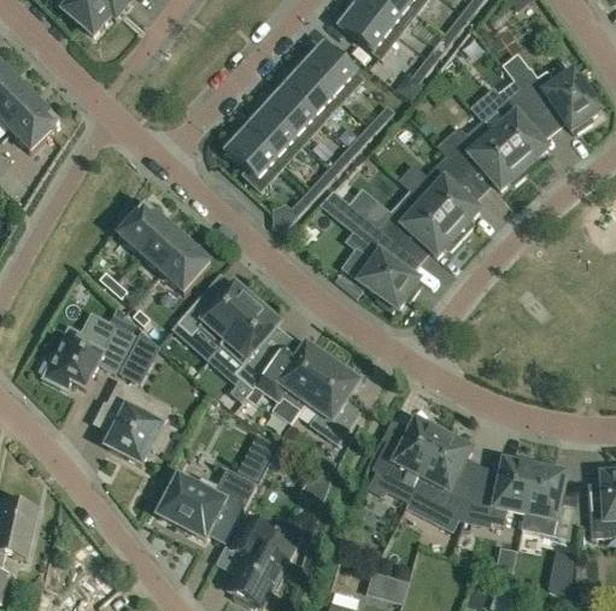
[(115,19),(128,4),(123,0),(72,0),(63,11),(93,36),(110,16),(115,19)]
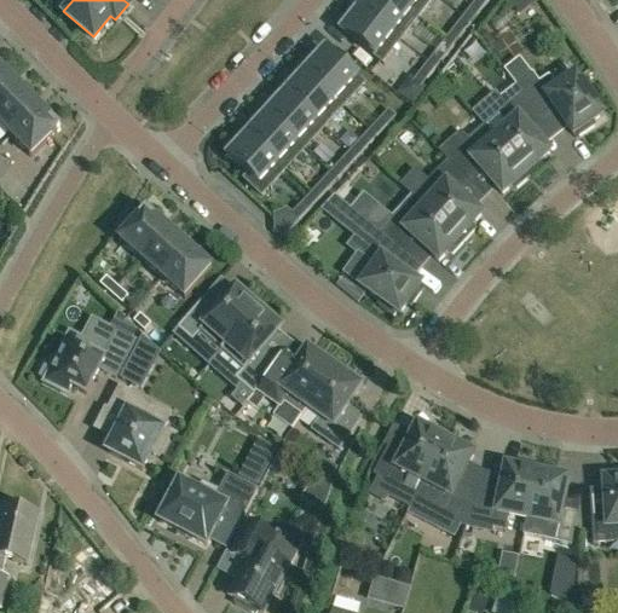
[(399,35),(417,12),(402,0),(361,0),(358,3),(399,35)]
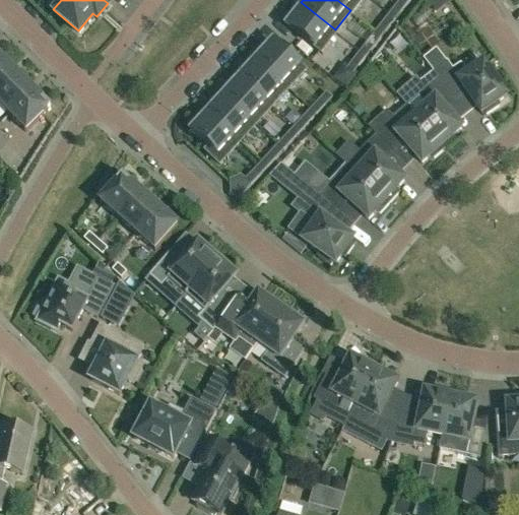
[(337,0),(350,10),(358,0),(337,0)]
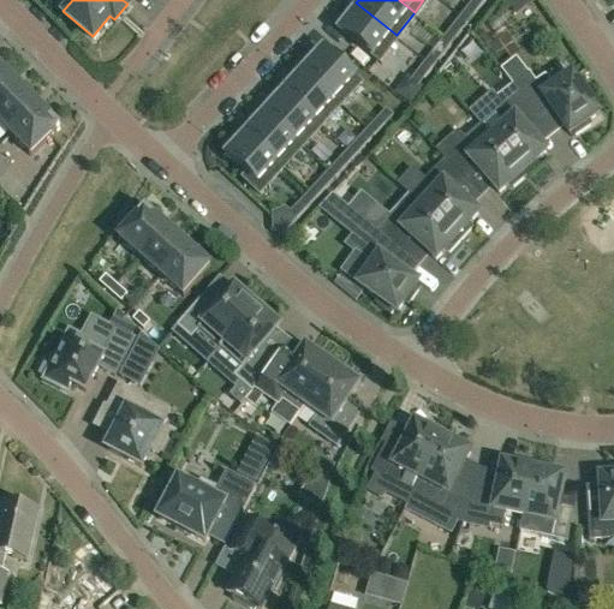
[(379,59),(397,35),(356,3),(338,27),(379,59)]
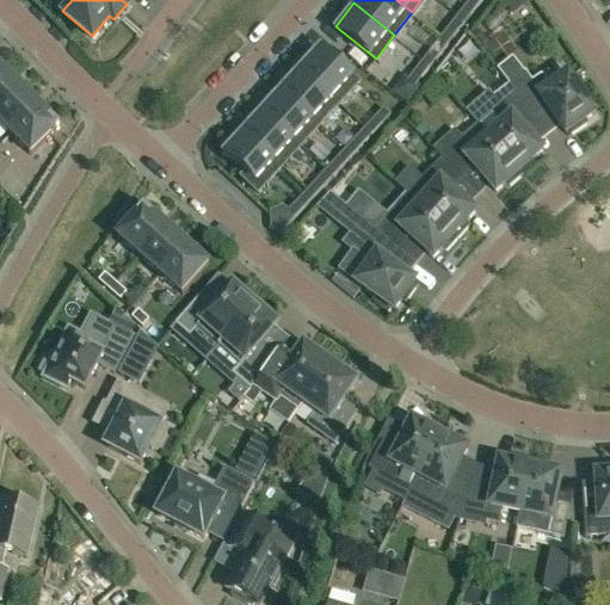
[(464,17),(457,10),(447,23),(455,29),(464,17)]
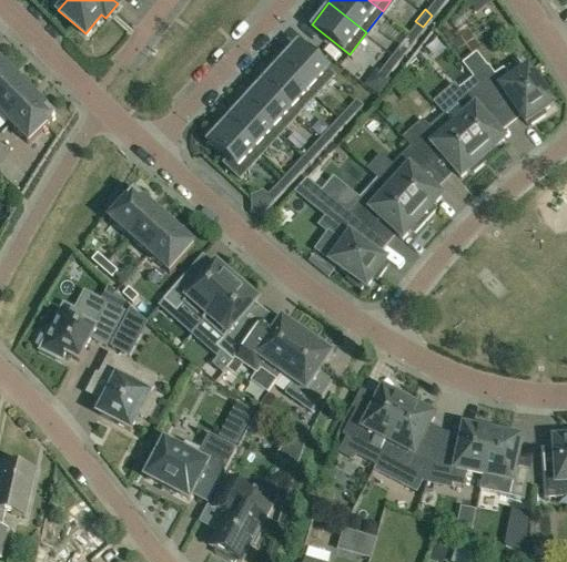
[(407,47),(415,37),(408,30),(400,41),(407,47)]
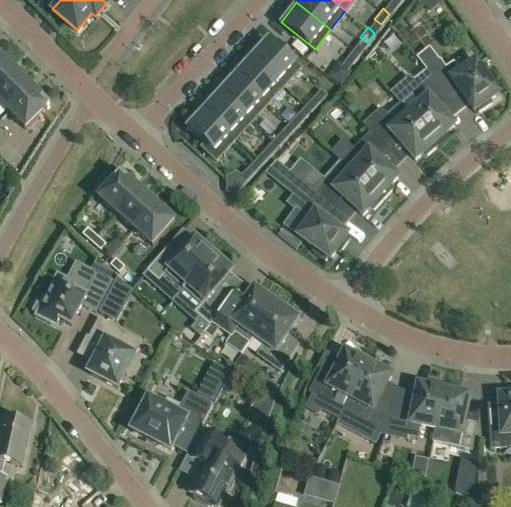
[(283,85),(300,67),(268,37),(251,56),(283,85)]
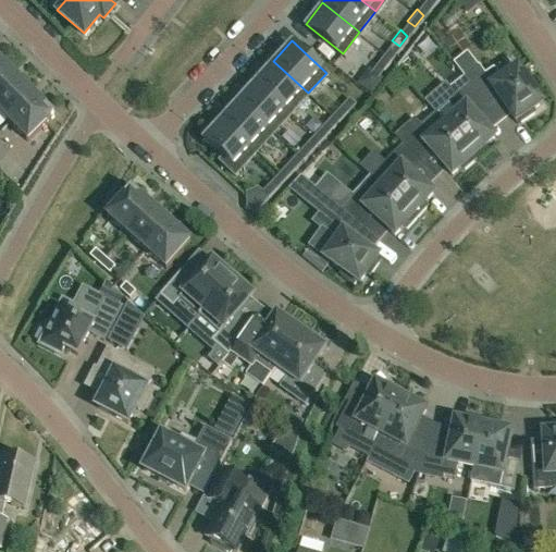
[(384,51),(375,61),(383,68),(391,57),(384,51)]
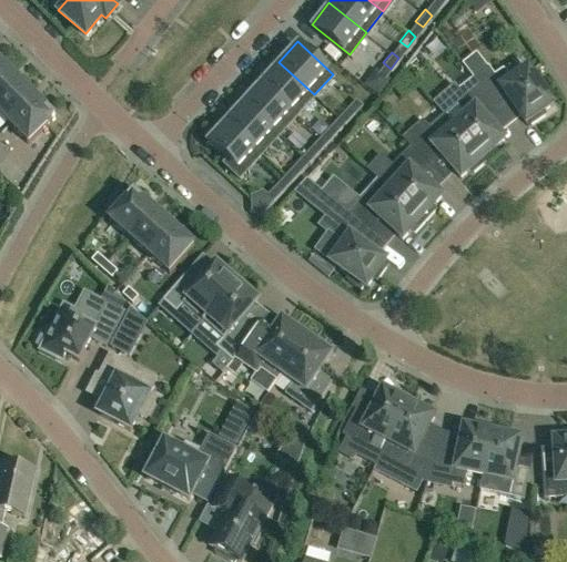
[(0,91),(17,75),(0,58),(0,91)]
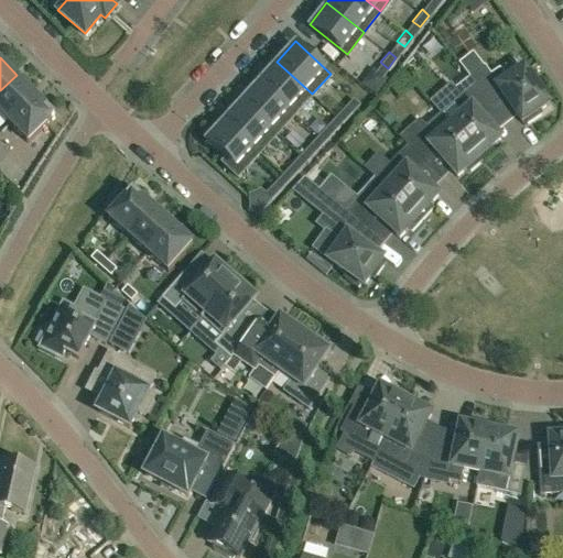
[(294,113),(312,94),(277,62),(258,80),(294,113)]
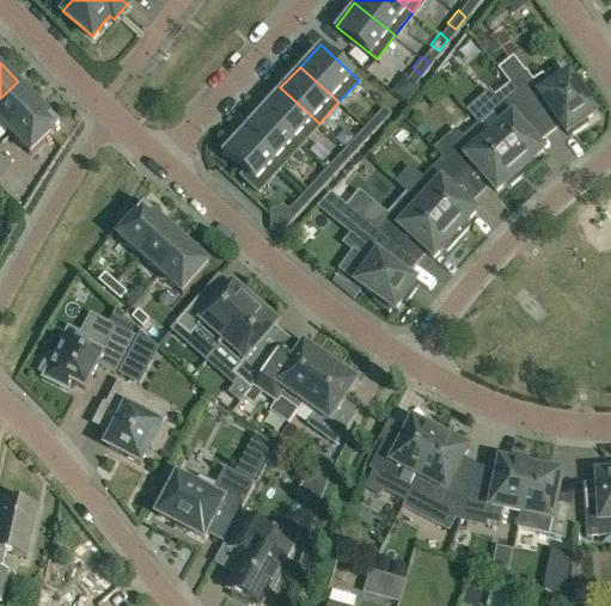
[(509,80),(535,112),(548,103),(566,129),(569,127),(572,130),(586,120),(584,117),(596,109),(569,71),(566,73),(563,69),(548,80),(542,71),(532,77),(525,67),(524,68),(509,80)]
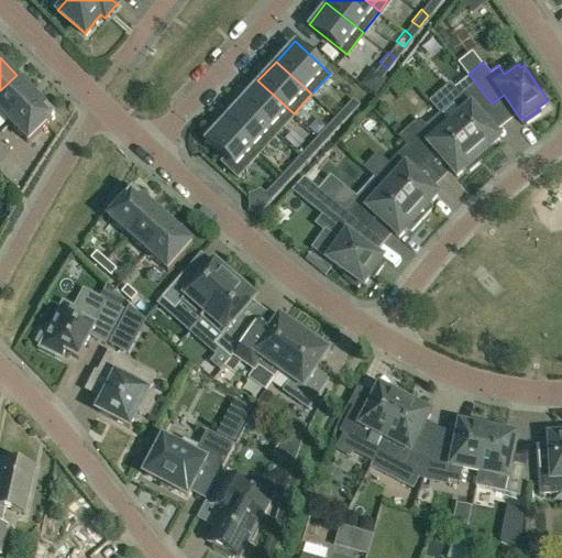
[(371,64),(360,80),(370,89),(381,76),(373,70),(375,67),(371,64)]
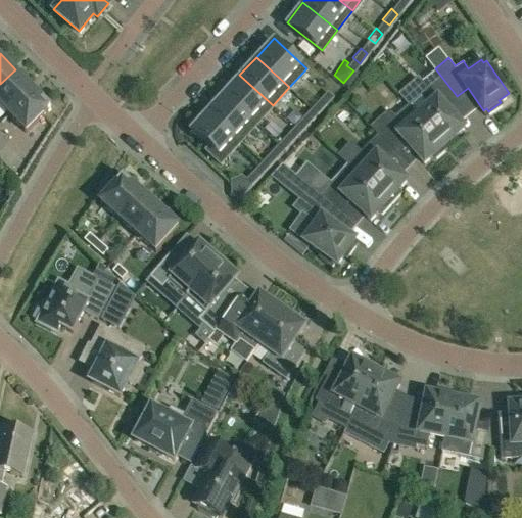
[(409,103),(446,146),(457,137),(455,134),(464,126),(445,105),(457,96),(435,68),(421,79),(428,87),(409,103)]
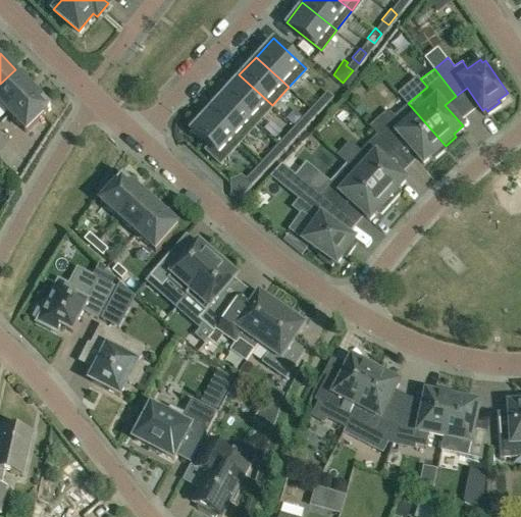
[(0,102),(8,111),(33,87),(15,69),(0,84),(0,102)]
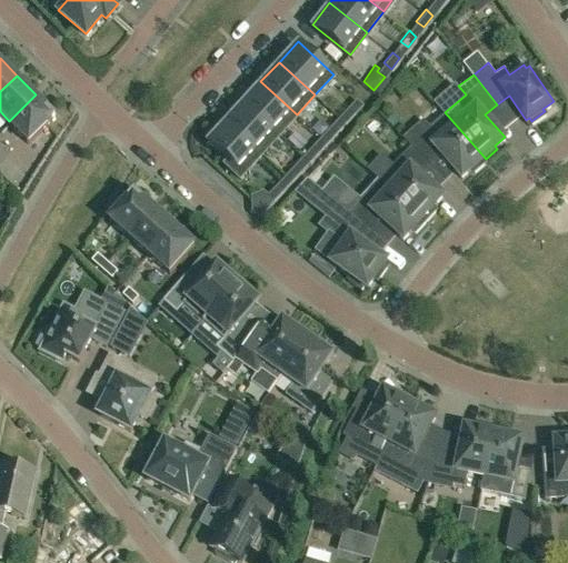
[(278,134),(297,114),(260,81),(242,101),(278,134)]
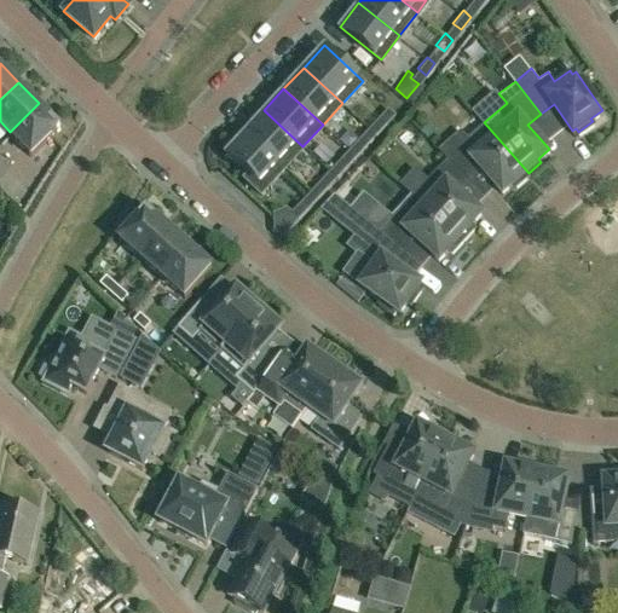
[(30,152),(59,125),(39,103),(10,132),(30,152)]
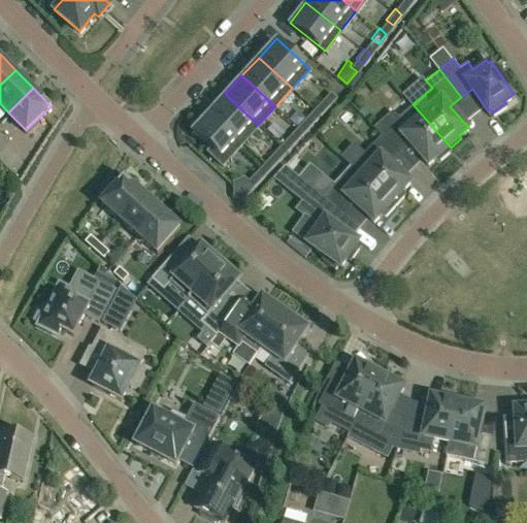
[(241,143),(258,125),(225,94),(208,112),(241,143)]
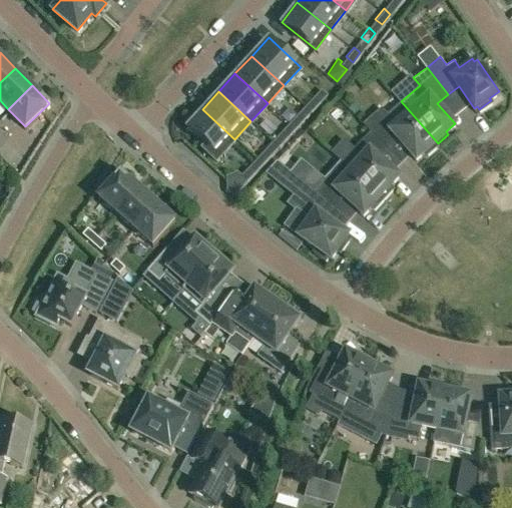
[(319,101),(313,95),(304,105),(311,110),(319,101)]
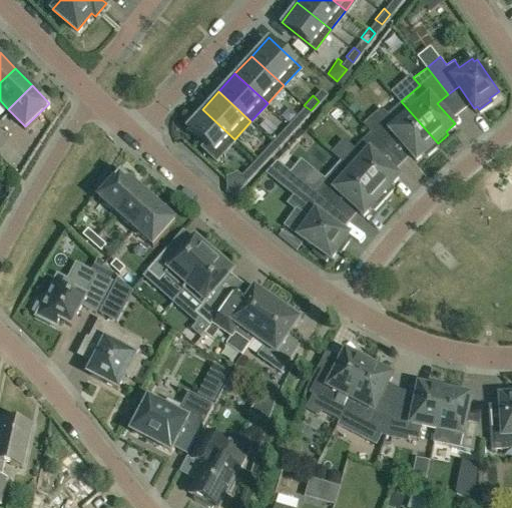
[(364,122),(370,129),(388,147),(398,137),(416,157),(425,149),(427,152),(438,143),(401,101),(389,111),(385,115),(380,108),(364,122)]
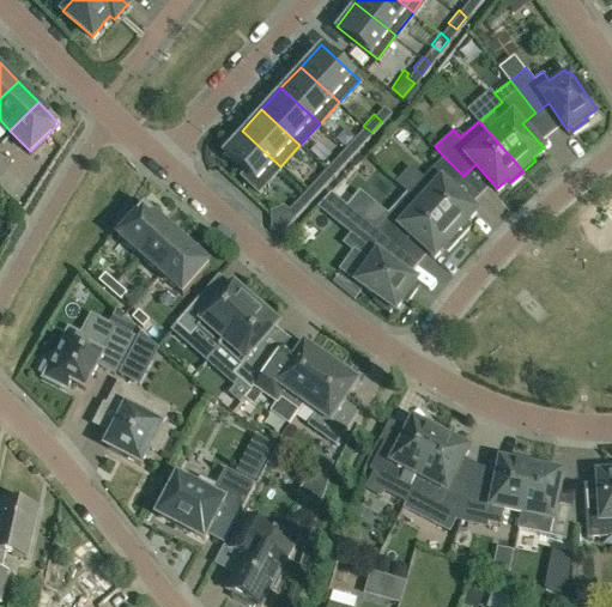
[(280,167),(242,131),(222,153),(223,155),(225,151),(246,170),(242,175),(258,190),(280,167)]
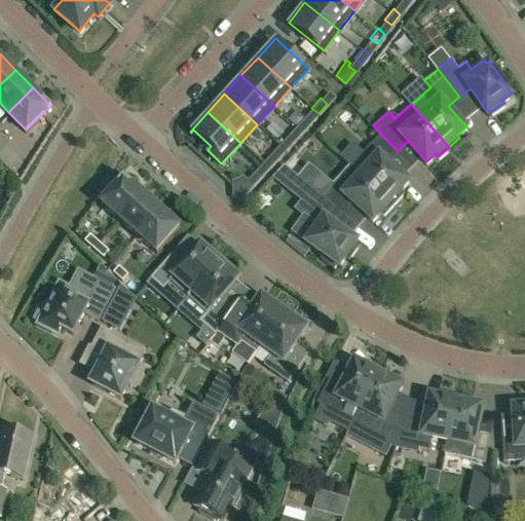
[(303,116),(296,125),(302,132),(310,122),(303,116)]
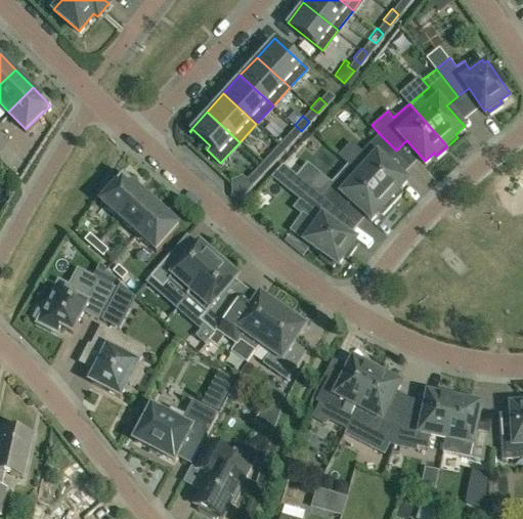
[(301,131),(295,125),(285,135),(291,141),(301,131)]
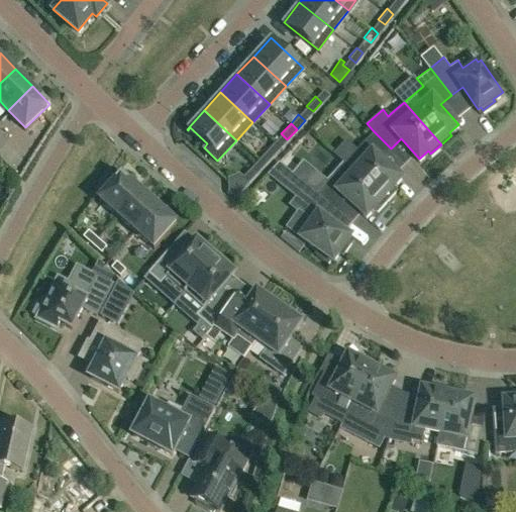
[(342,159),(386,198),(395,188),(393,186),(401,177),(381,159),(391,148),(373,130),(363,141),(356,146),(345,137),(332,151),(341,160),(342,159)]
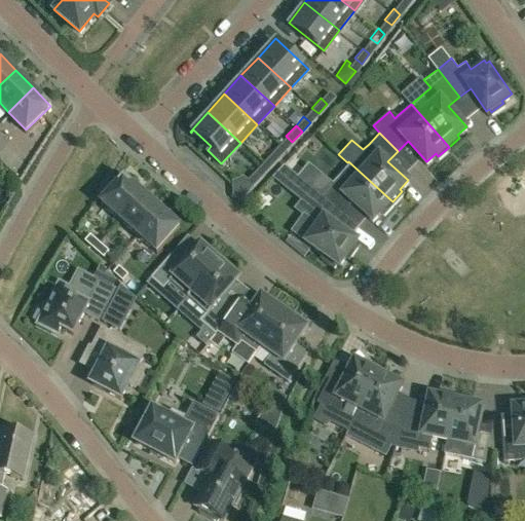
[(269,166),(286,149),(279,143),(263,160),(269,166)]
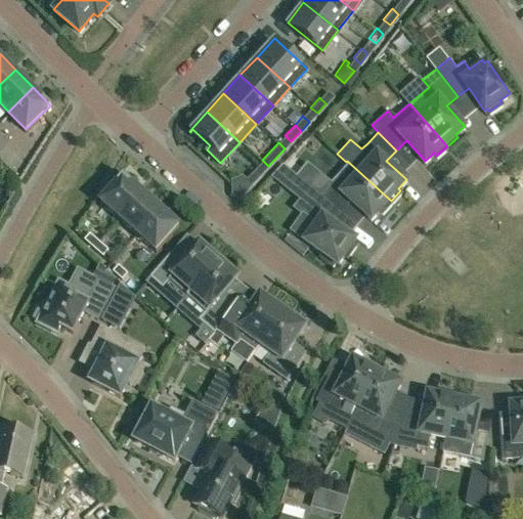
[(332,182),(321,195),(342,211),(350,200),(371,218),(379,209),(382,211),(391,201),(347,161),(346,162),(337,173),(339,174),(332,182)]
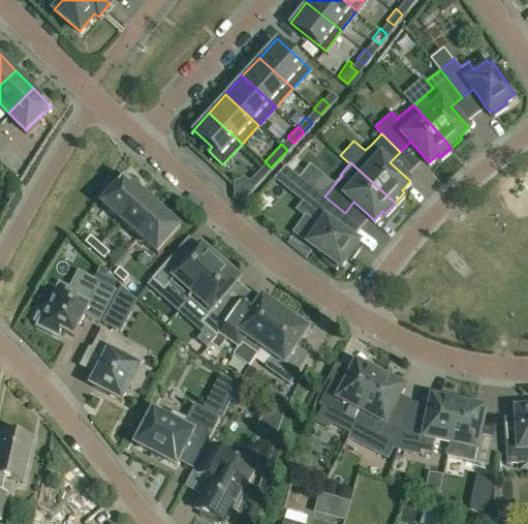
[(248,179),(254,185),(262,176),(256,171),(248,179)]
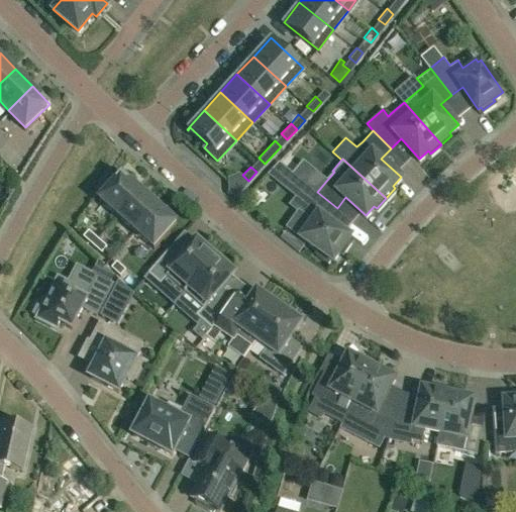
[(116,213),(139,188),(121,172),(98,197),(116,213)]
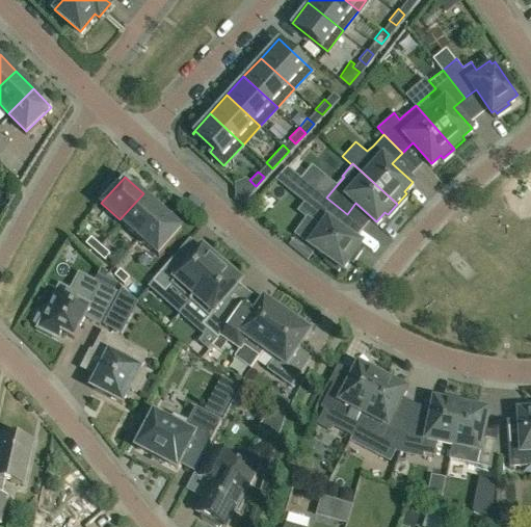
[(139,236),(162,210),(143,193),(120,219),(139,236)]
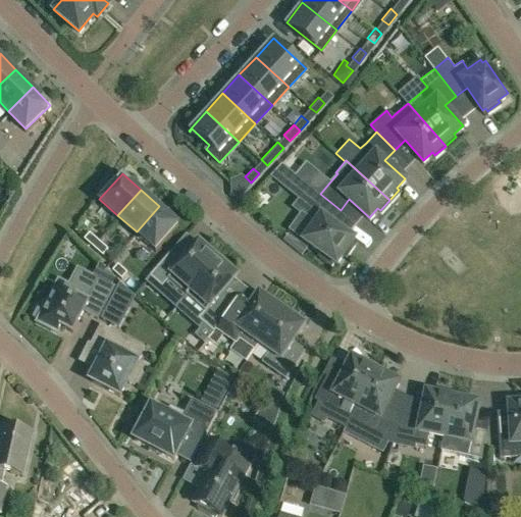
[(346,254),(355,242),(352,240),(354,237),(331,221),(341,210),(320,194),(310,206),(304,215),(312,220),(310,223),(303,234),(306,236),(303,239),(320,251),(318,254),(330,262),(332,260),(335,262),(343,252),(346,254)]
